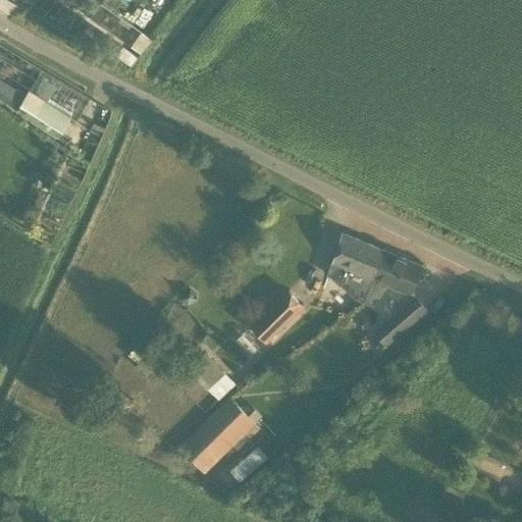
[(149,0),(161,10),(170,0),(149,0)]
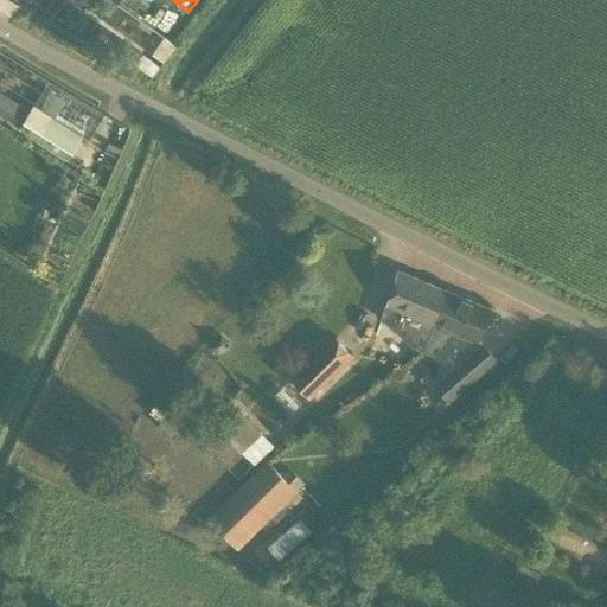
[(163,37),(149,52),(160,62),(174,46),(163,37)]
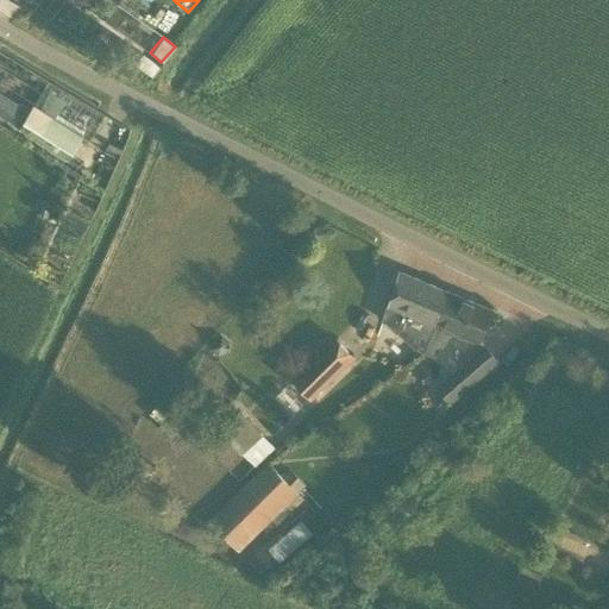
[(55,115),(63,99),(49,90),(39,107),(55,115)]
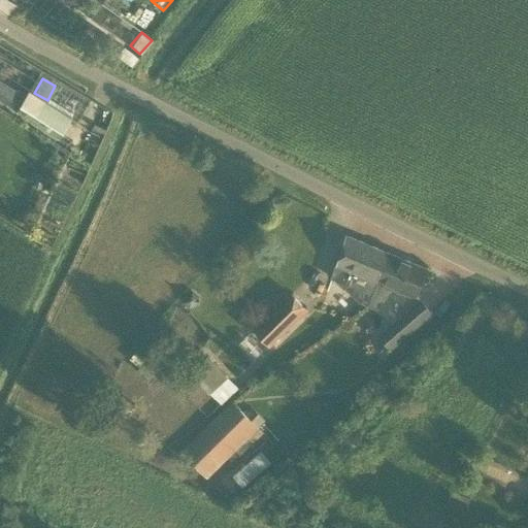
[(0,101),(8,107),(17,93),(0,81),(0,101)]
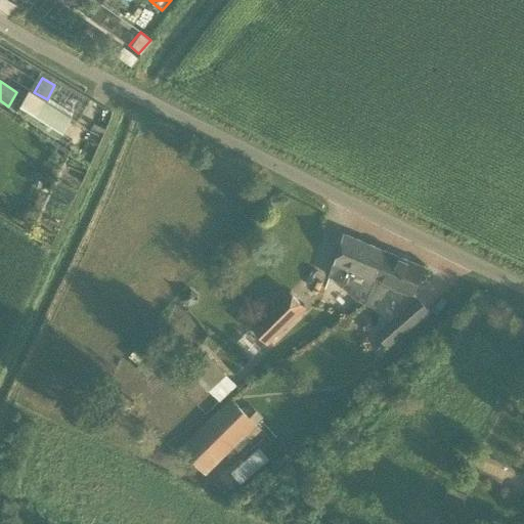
[(70,117),(28,90),(15,111),(57,137),(70,117)]
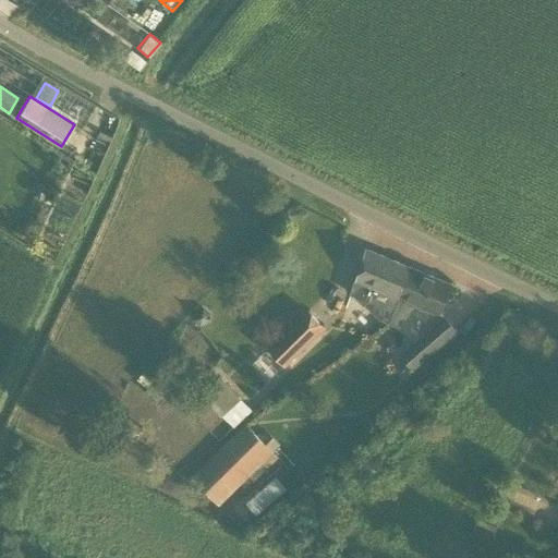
[(385,323),(408,266),(365,249),(347,293),(365,302),(364,305),(380,320),(385,323)]
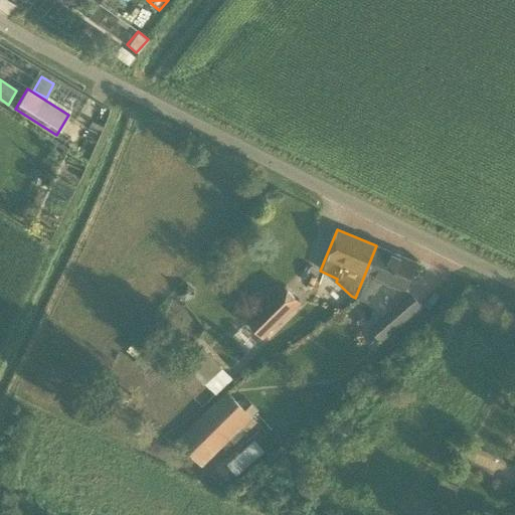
[(355,298),(369,303),(383,282),(404,291),(416,263),(376,245),(355,298)]
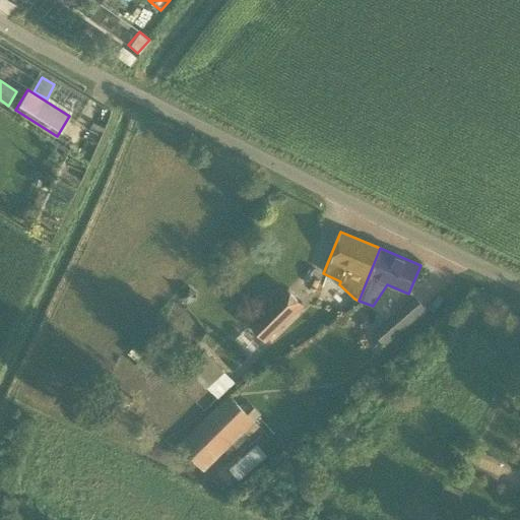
[(181,294),(180,299),(186,304),(194,302),(195,294),(189,288),(184,289),(182,291),(181,294)]
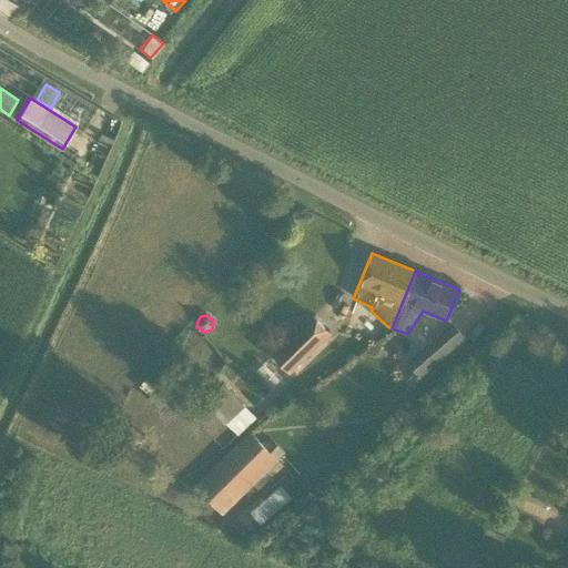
[(274,355),(290,371),(327,333),(312,317),(274,355)]
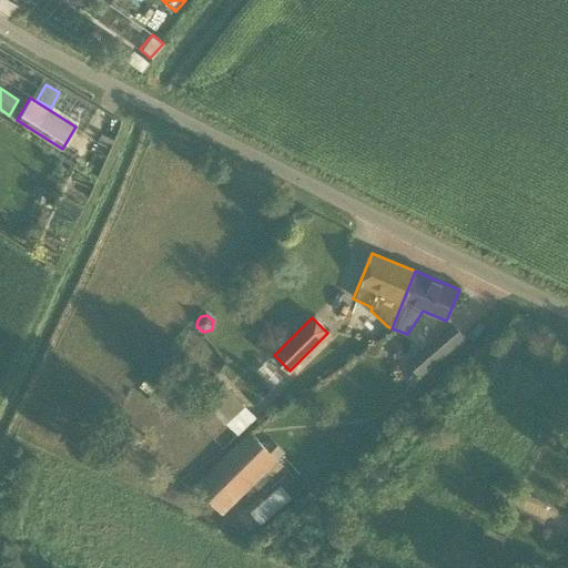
[(406,362),(419,376),(464,337),(450,323),(406,362)]
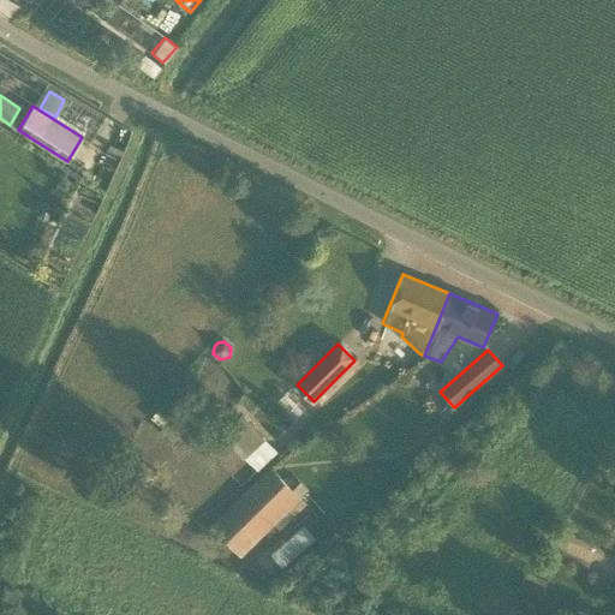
[(257,471),(278,452),(248,418),(227,437),(257,471)]
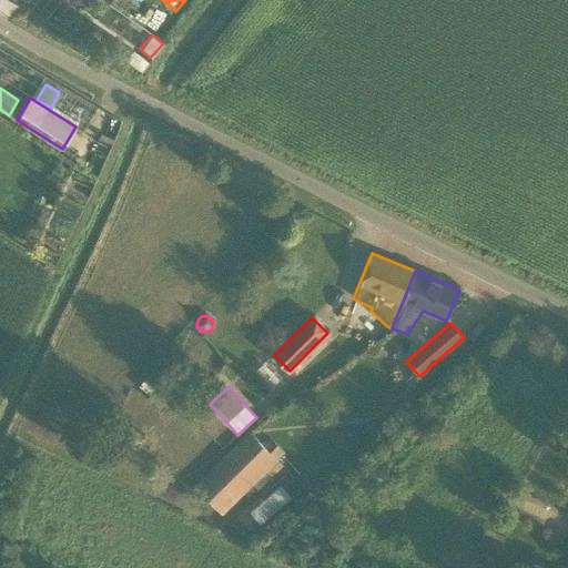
[(279,459),(285,453),(271,437),(263,445),(249,430),(193,486),(223,515),(279,459)]
